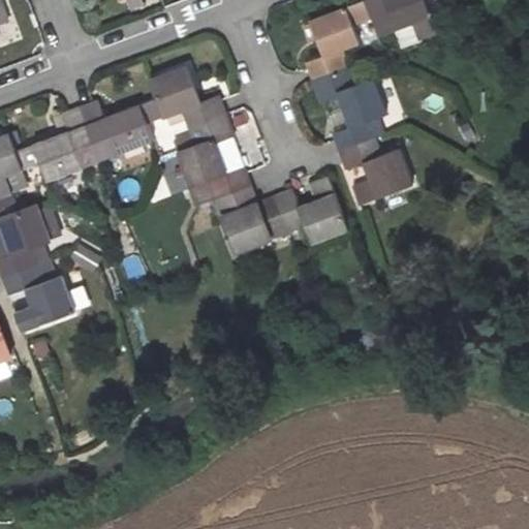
[(365,0),(361,0),(311,19),(323,55),(306,62),(313,79),(349,66),(343,49),(361,42),(354,25),(372,18),(365,0)]
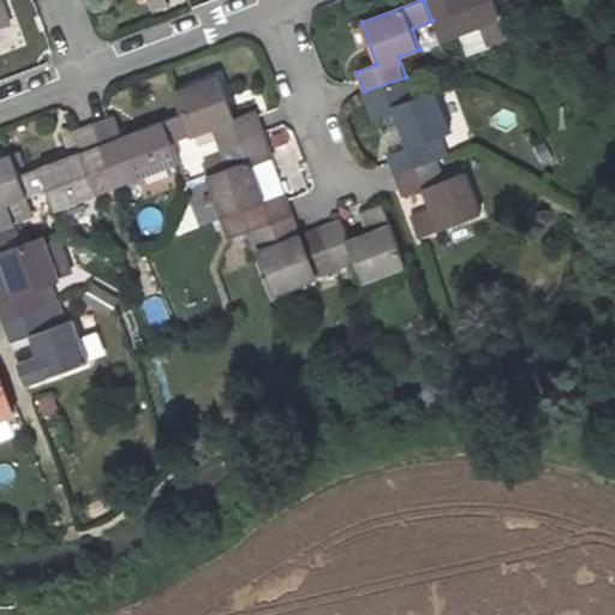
[(424,0),(433,21),(440,40),(461,33),(481,25),(488,46),(509,37),(495,0),(424,0)]
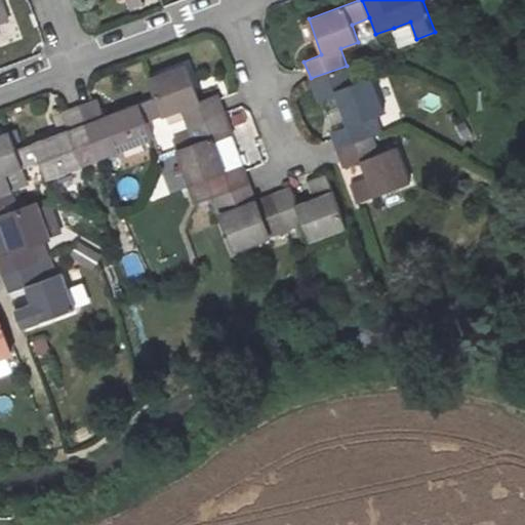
[(410,22),(394,28),(400,46),(416,39),(410,22)]
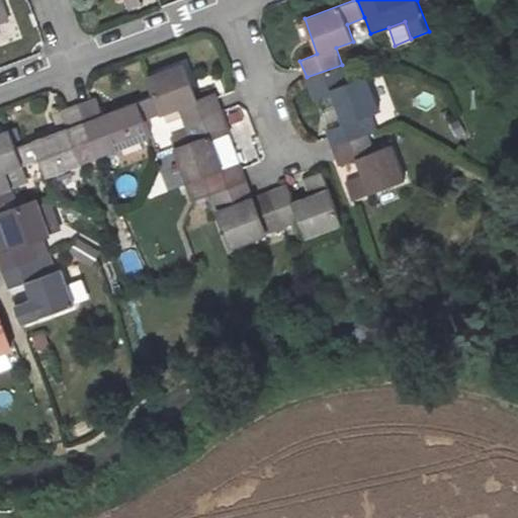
[(184,64),(149,77),(155,94),(162,112),(178,106),(185,123),(221,110),(213,92),(196,99),(184,64)]
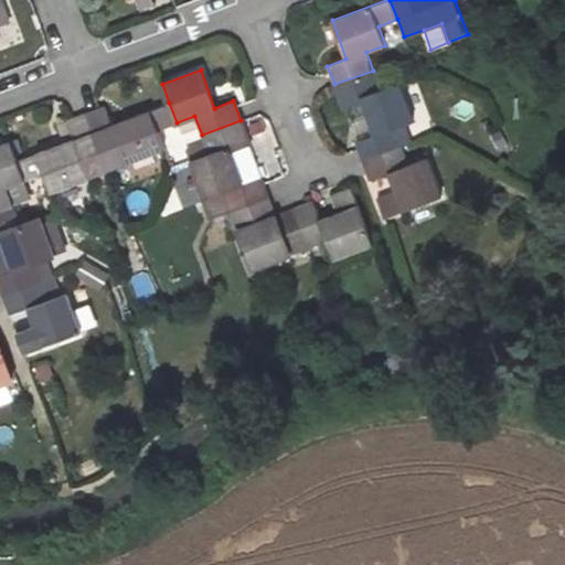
[(400,83),(381,89),(373,71),(334,84),(343,107),(362,100),(374,134),(355,140),(363,160),(402,146),(395,127),(403,124),(414,120),(400,83)]
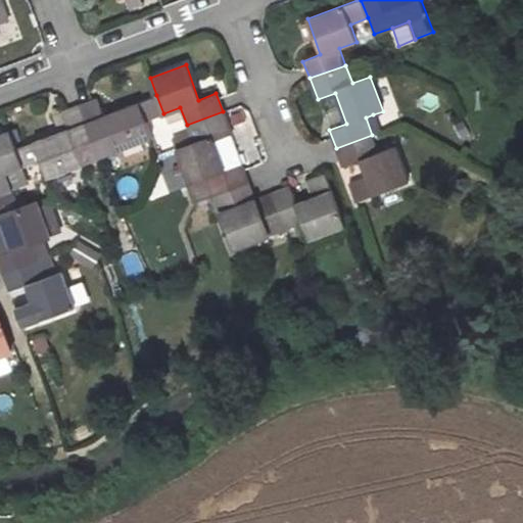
[(97,97),(80,104),(99,155),(115,149),(116,151),(152,137),(146,121),(163,113),(156,95),(104,114),(97,97)]
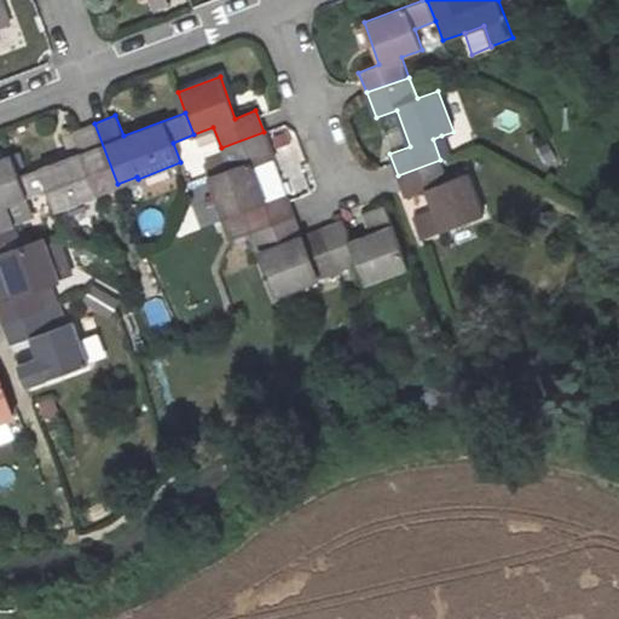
[(81,152),(19,174),(28,197),(48,189),(56,209),(98,194),(97,191),(117,184),(94,123),(74,132),(74,133),(79,145),(81,152)]
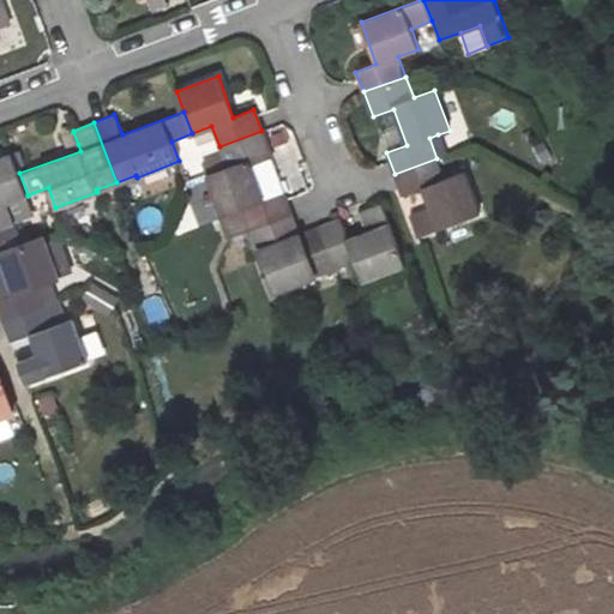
[(227,167),(206,174),(230,236),(251,229),(272,221),(293,212),(284,192),(264,200),(251,164),(271,156),(262,131),(220,146),(222,155),(227,167)]
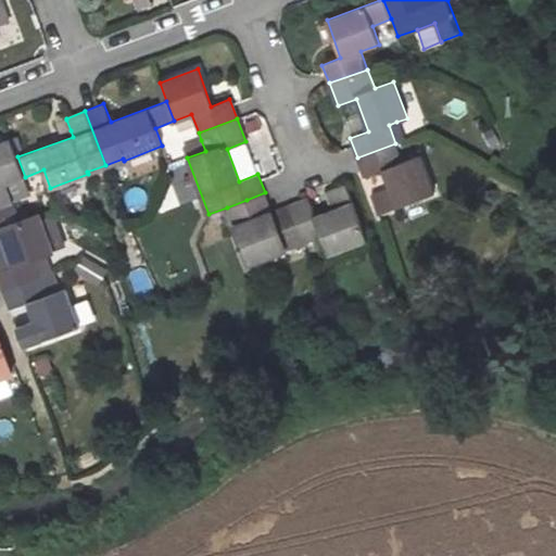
[(66,119),(59,123),(62,133),(71,130),(66,119)]
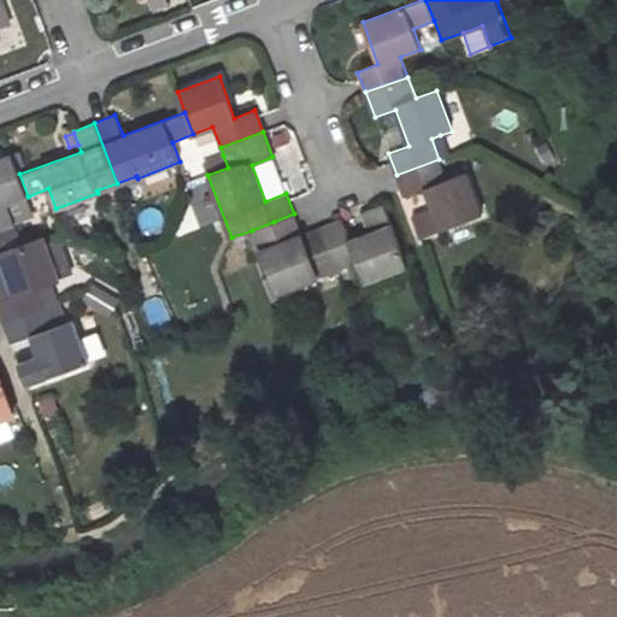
[(440,135),(432,139),(439,159),(447,156),(440,135)]
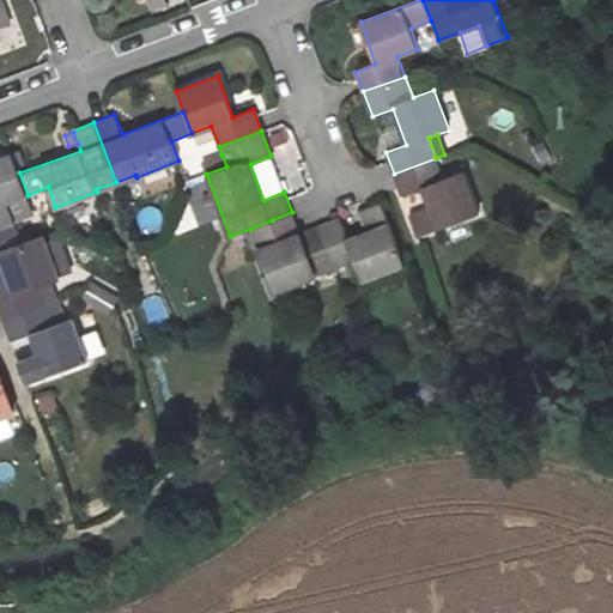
[(11,153),(0,157),(0,228),(14,223),(7,202),(28,195),(19,173),(11,153)]
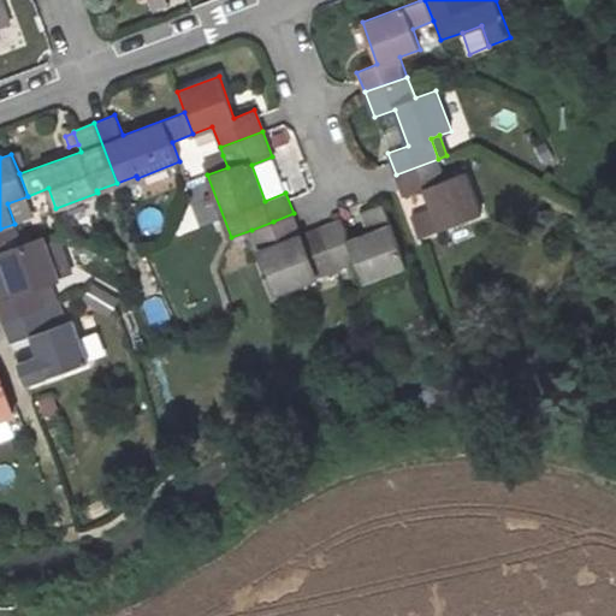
[(223,155),(202,163),(207,175),(227,167),(223,155)]
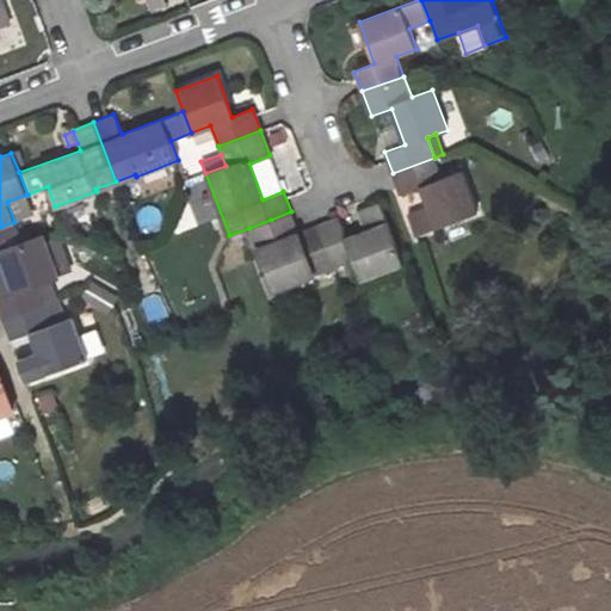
[(270,155),(250,164),(263,199),(283,191),(270,155)]
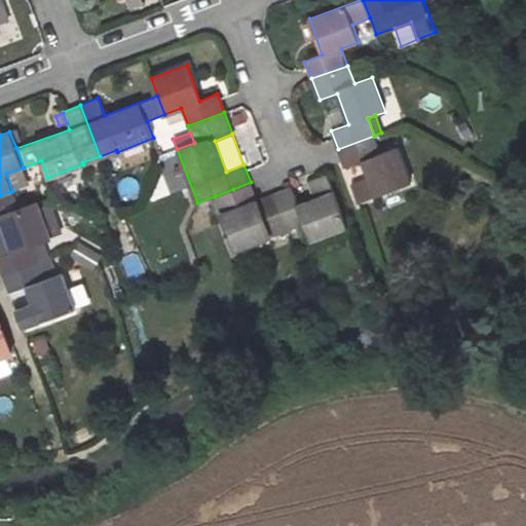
[(368,177),(350,183),(358,202),(411,182),(398,146),(380,153),(374,136),(338,149),(344,166),(362,160),(368,177)]
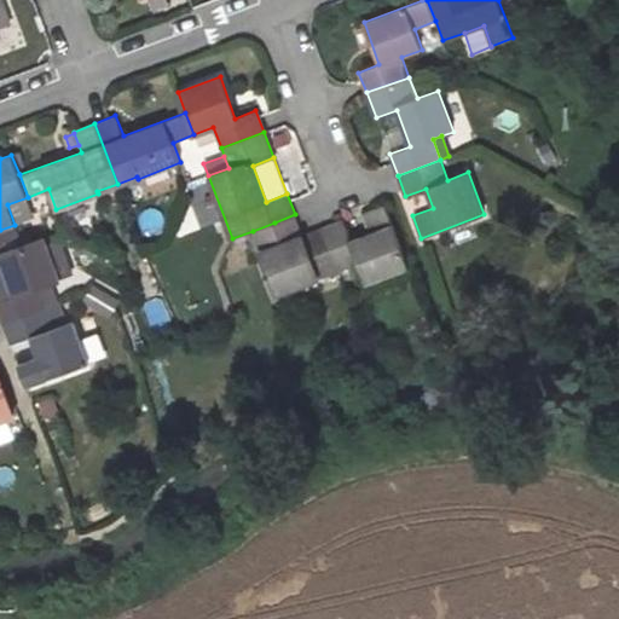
[(343,219),(322,227),(339,271),(359,262),(366,283),(409,267),(385,203),(363,212),(370,232),(351,239),(343,219)]
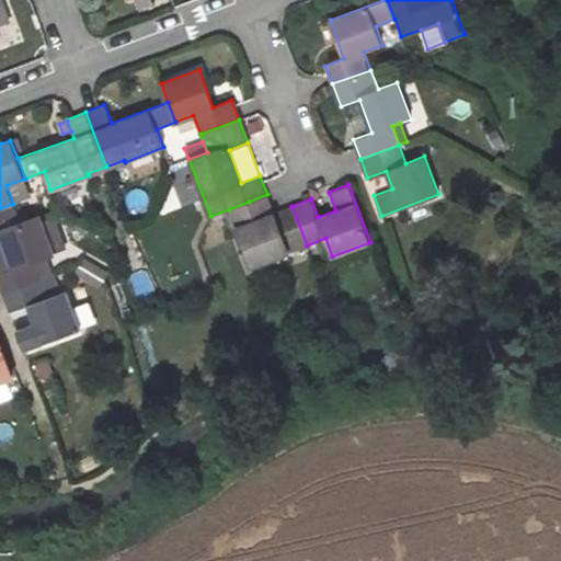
[(267,194),(249,202),(255,220),(274,213),(267,194)]
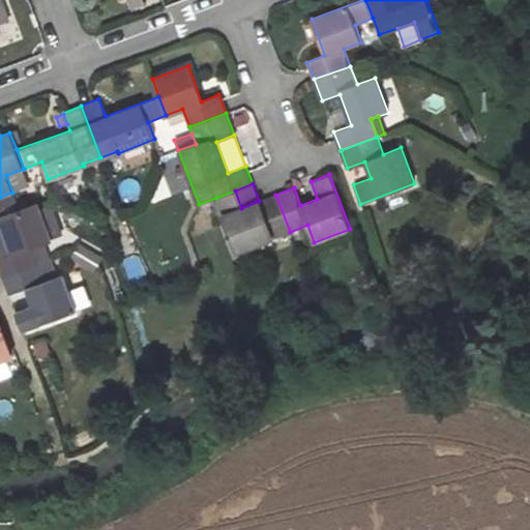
[(235,190),(216,198),(236,252),(290,232),(275,195),(259,201),(241,208),(235,190)]
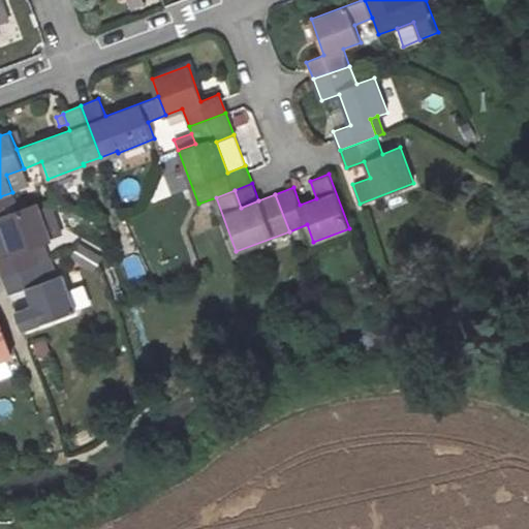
[(12,192),(0,196),(0,222),(2,222),(13,252),(0,257),(0,270),(2,277),(39,262),(33,246),(43,242),(51,239),(39,210),(36,203),(19,209),(12,192)]
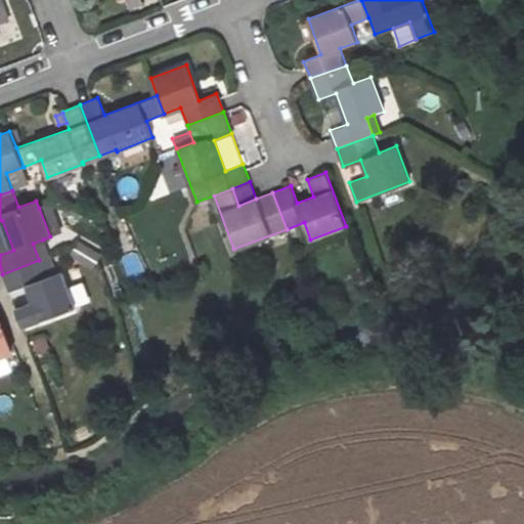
[(28,203),(26,197),(16,200),(19,206),(28,203)]
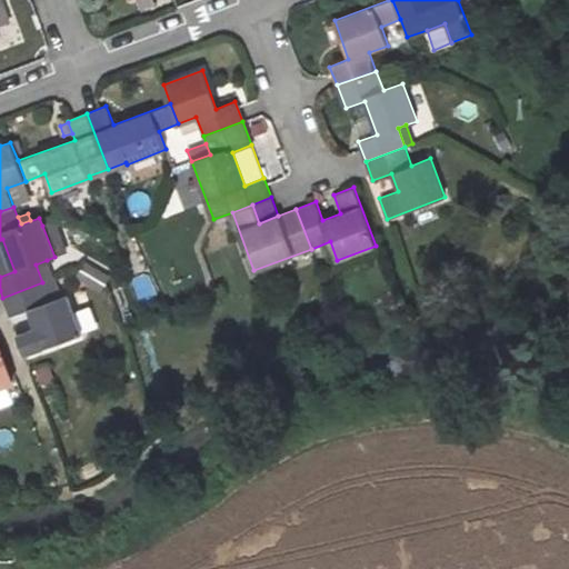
[(55,220),(42,226),(55,257),(67,252),(55,220)]
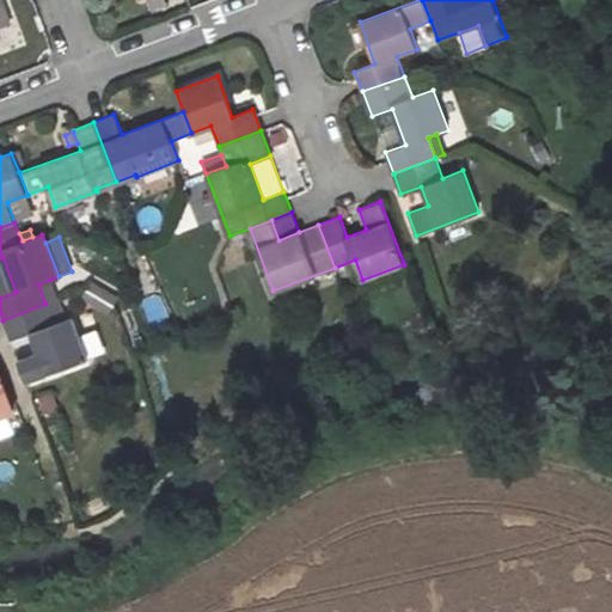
[(2,257),(0,257),(0,298),(16,292),(2,257)]
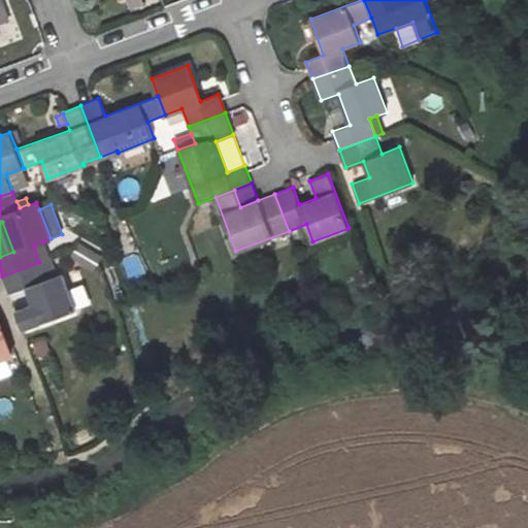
[(43,241),(33,245),(39,262),(50,258),(43,241)]
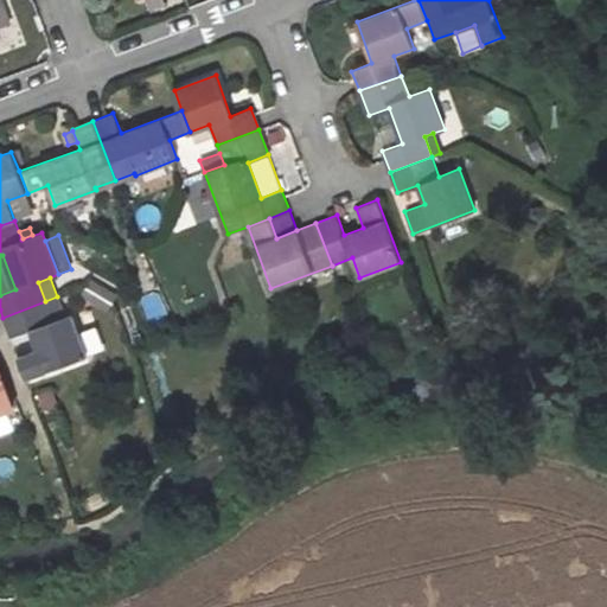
[(117,295),(90,279),(85,286),(113,302),(117,295)]
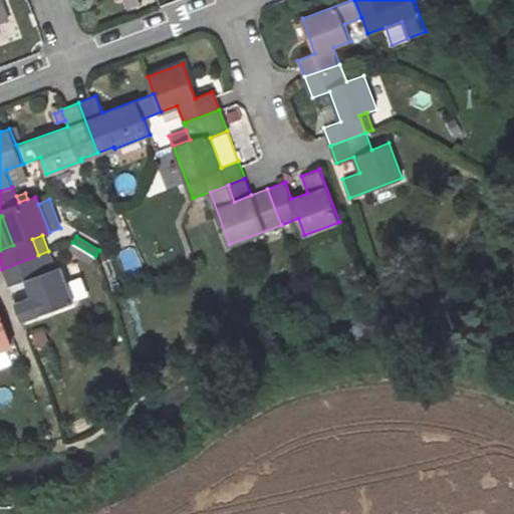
[(72,242),(68,249),(91,263),(95,256),(72,242)]
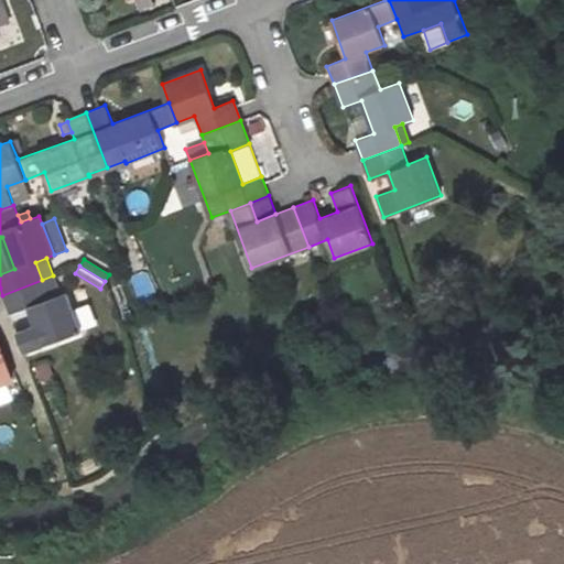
[(53,275),(42,280),(49,299),(60,294),(53,275)]
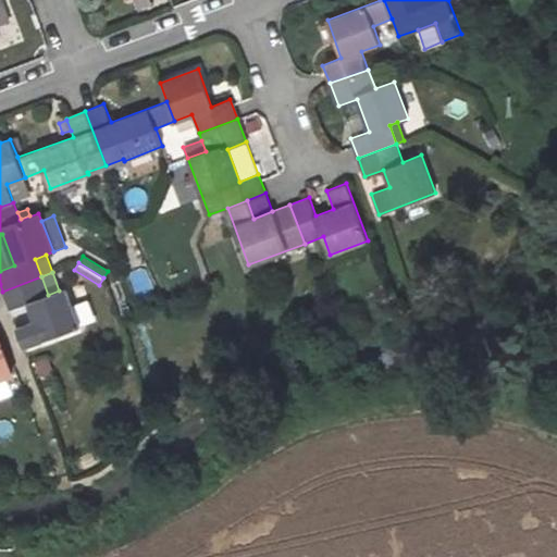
[(41,276),(2,292),(9,310),(28,304),(35,321),(16,327),(24,348),(81,326),(66,287),(59,291),(48,295),(41,276)]
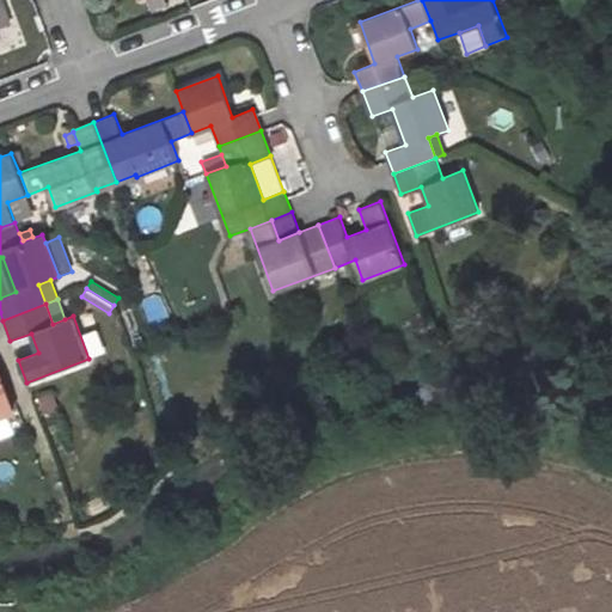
[(0,414),(13,410),(0,375),(0,414)]
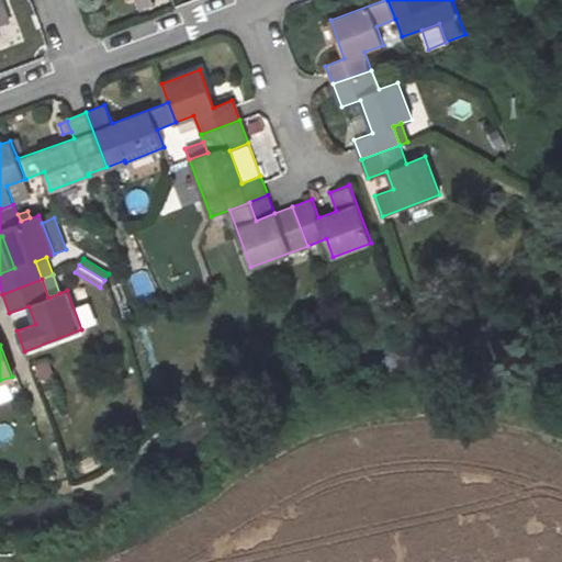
[(55,374),(48,358),(34,363),(41,380),(55,374)]
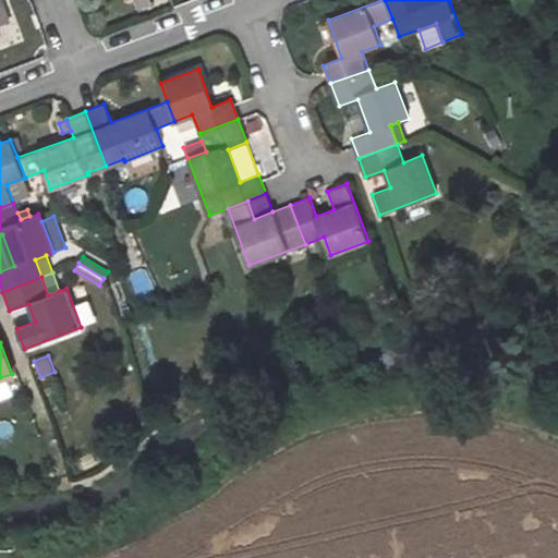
[(135,380),(132,371),(122,372),(124,383),(135,380)]
